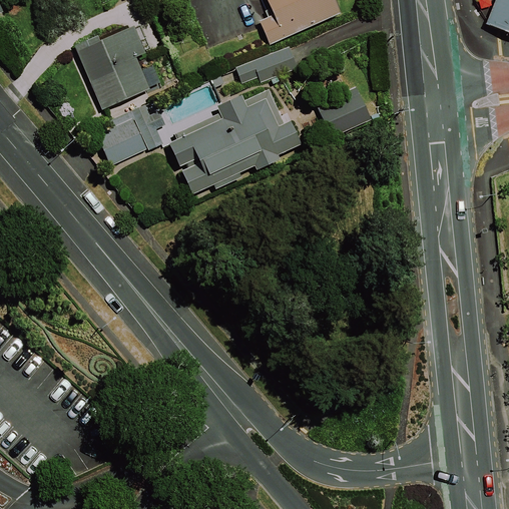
[(342,12),(336,0),(267,0),(273,12),(258,19),(271,46),(342,12)]
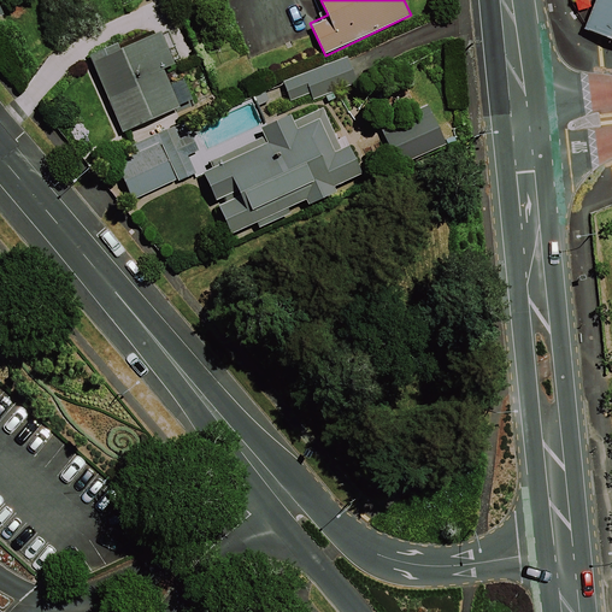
[(592,0),(581,29),(611,40),(611,0),(592,0)]
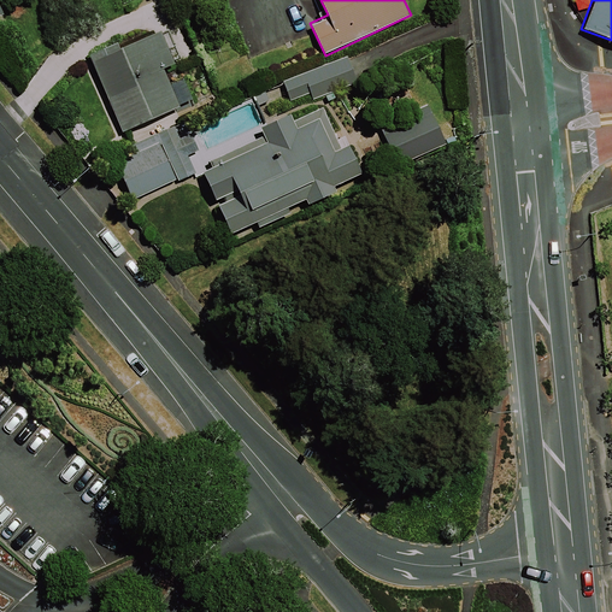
[(174,63),(160,30),(93,59),(123,130),(181,106),(164,66),(174,63)]
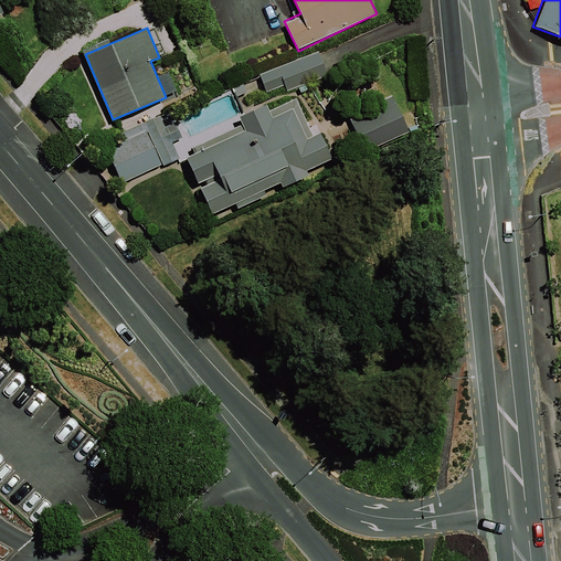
[(327,74),(319,51),(261,72),(268,94),(327,74)]
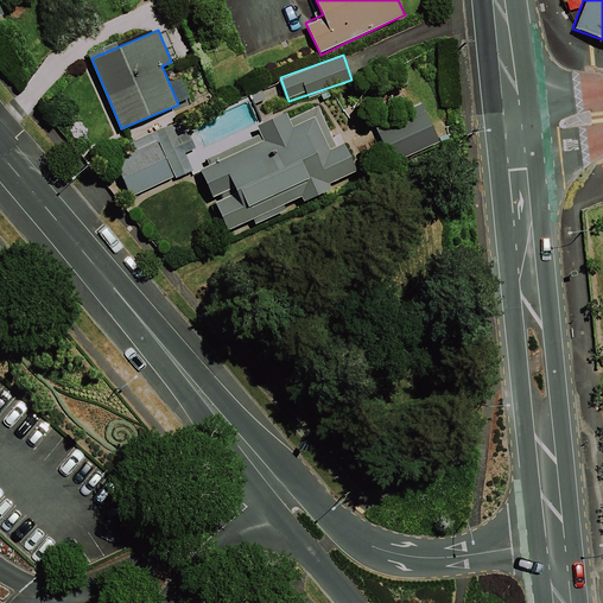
[(334,134),(319,105),(289,119),(285,112),(259,124),(262,133),(197,163),(227,229),(302,196),(304,200),(334,186),(331,183),(356,172),(370,165),(353,126),(334,134)]
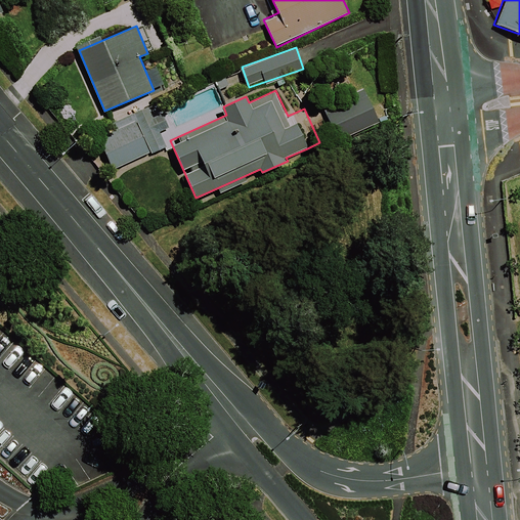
[(364,96),(332,113),(345,138),(355,134),(378,122),(364,96)]
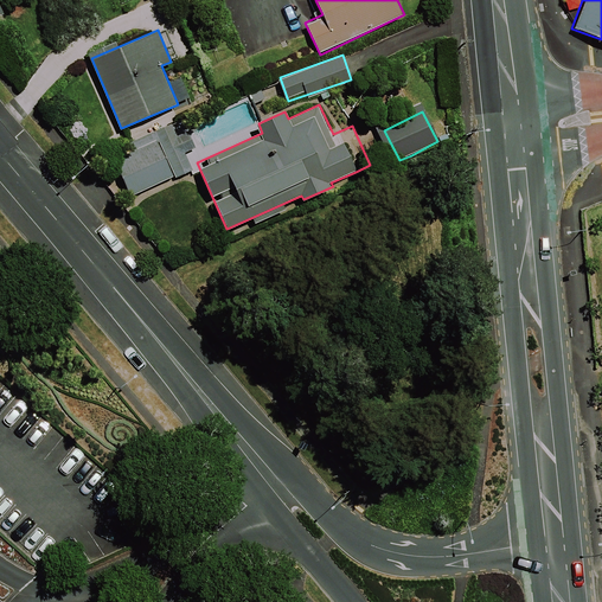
[(193,166),(174,123),(158,130),(160,135),(115,154),(133,193),(193,166)]
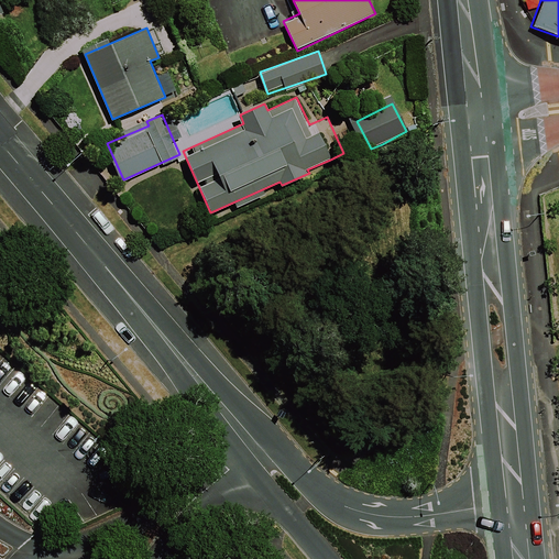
All buildings are outlined.
